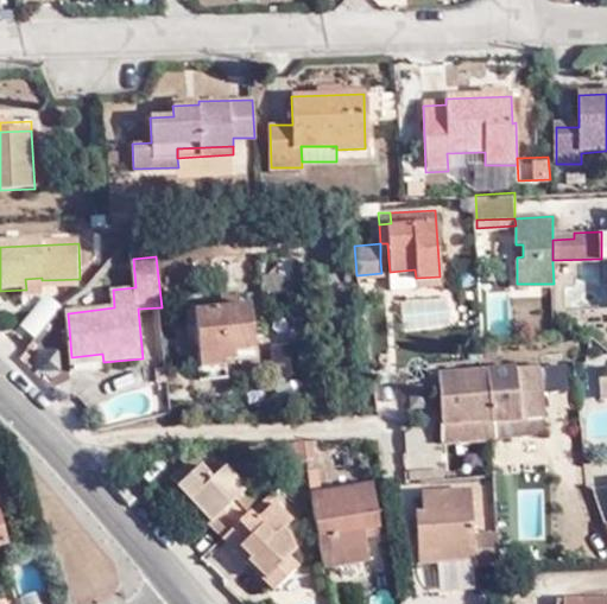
[(441,284),(440,277),(416,278),(416,286),(441,284)]
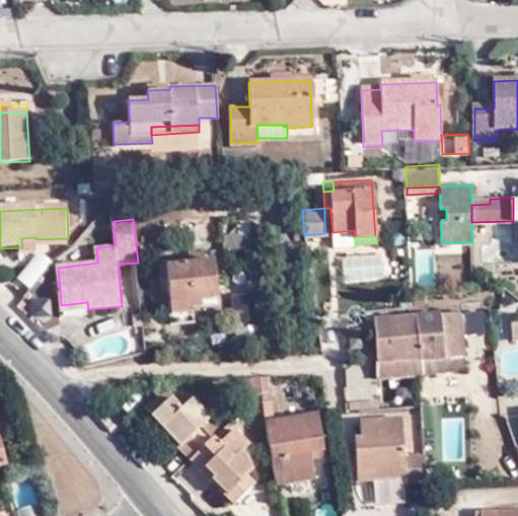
[(35,246),(35,239),(35,237),(21,238),(22,247),(35,246)]
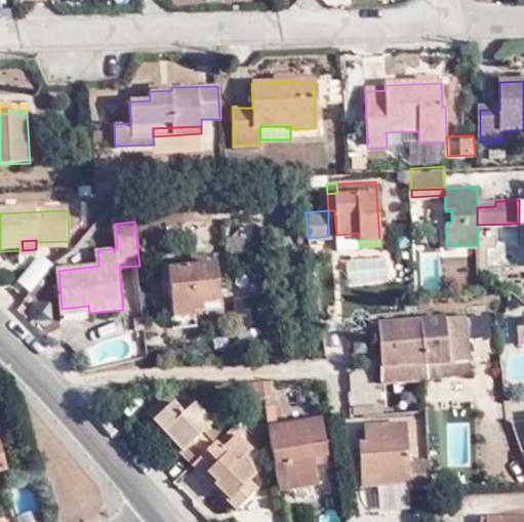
[(169,279),(174,328),(196,326),(194,312),(220,309),(214,262),(206,262),(205,250),(190,252),(191,265),(162,267),(162,279),(169,279)]
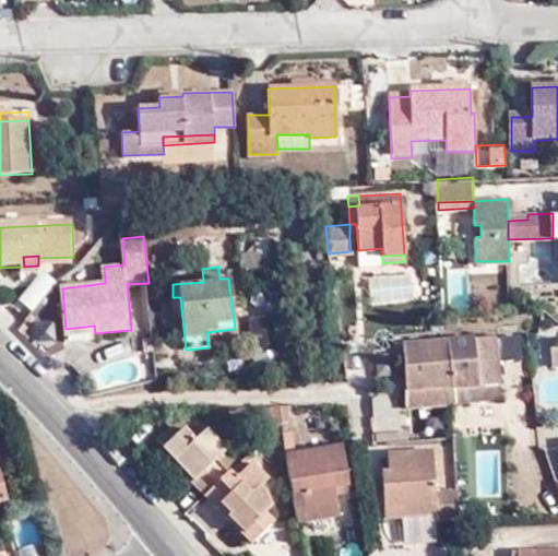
[(40,269),(18,295),(31,306),(54,281),(40,269)]
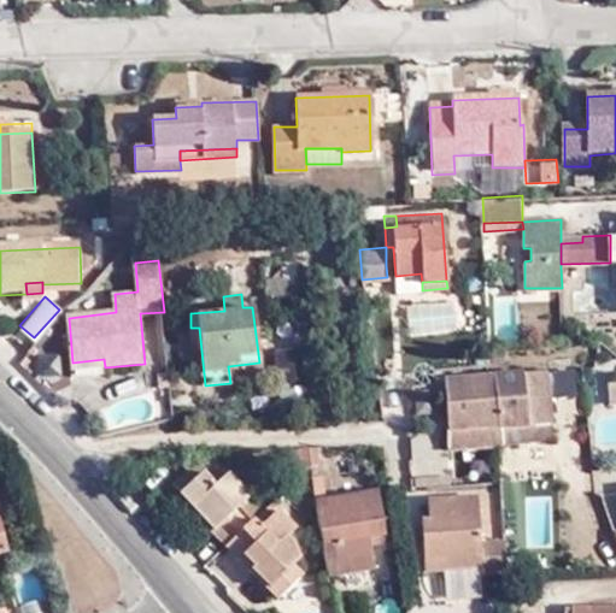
[(74,371),(105,367),(104,359),(72,363),(74,371)]
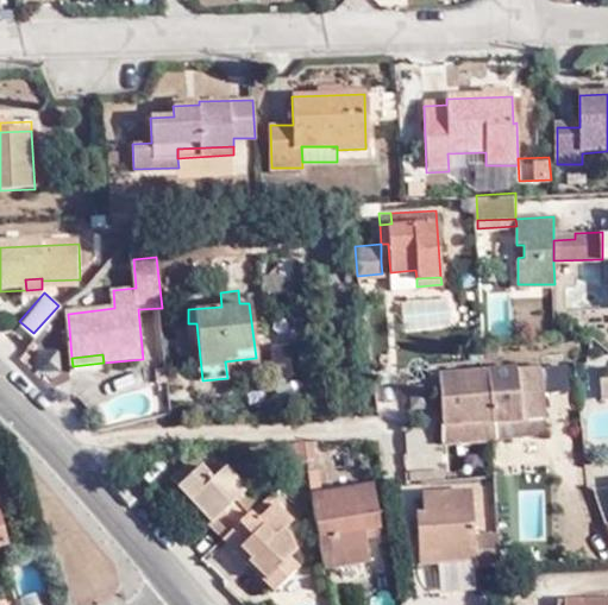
[(486,369),(491,421),(493,438),(520,435),(520,417),(545,416),(541,376),(555,375),(553,363),(486,369)]
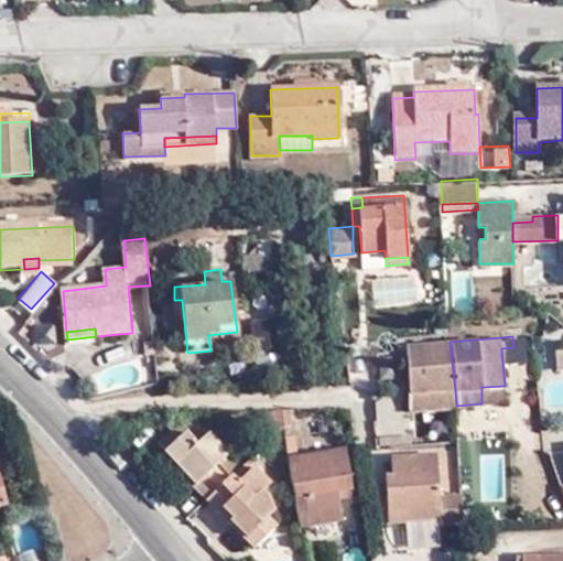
[(455,390),(450,342),(404,345),(409,395),(455,390)]
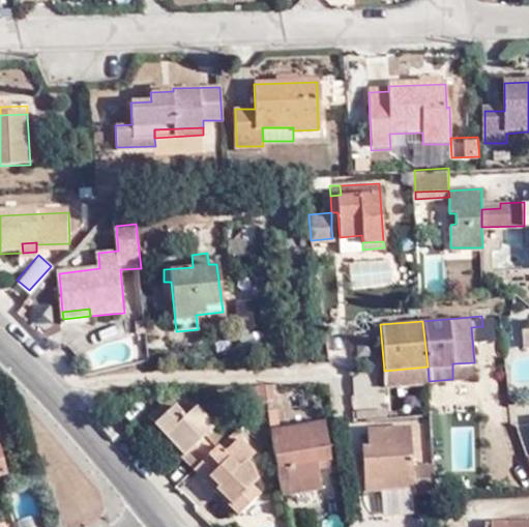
[(475,377),(474,362),(452,363),(452,379),(475,377)]
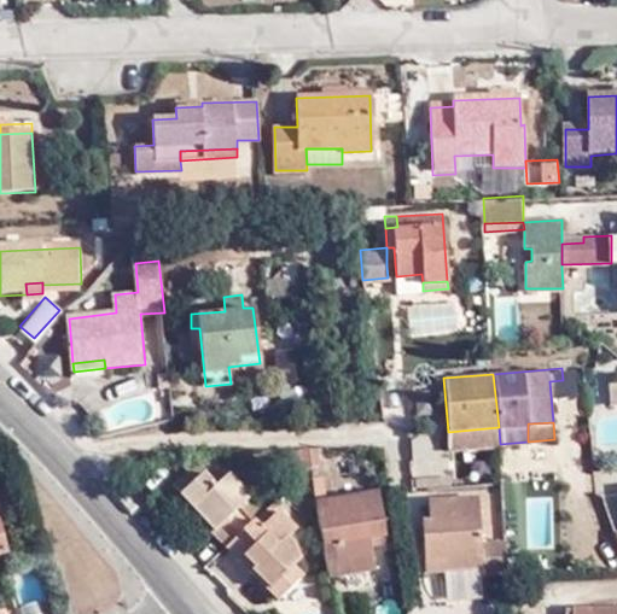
[(500,444),(499,427),(448,432),(449,446),(500,444)]
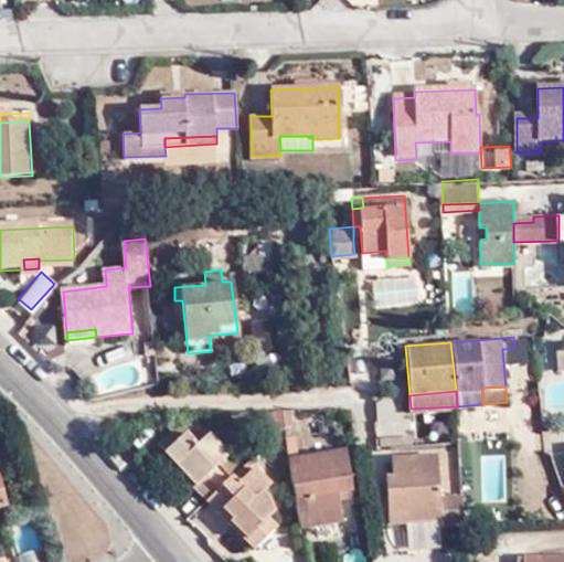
[(294,435),(285,433),(288,456),(298,454),(294,435)]
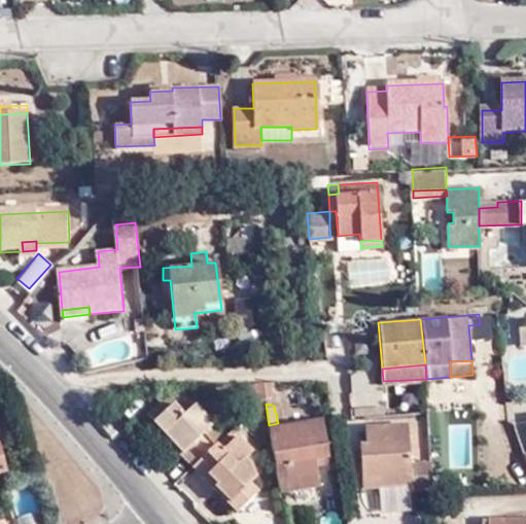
[(195,466),(218,444),(207,433),(216,424),(197,406),(186,416),(175,405),(169,410),(164,405),(150,417),(184,452),(183,454),(195,466)]
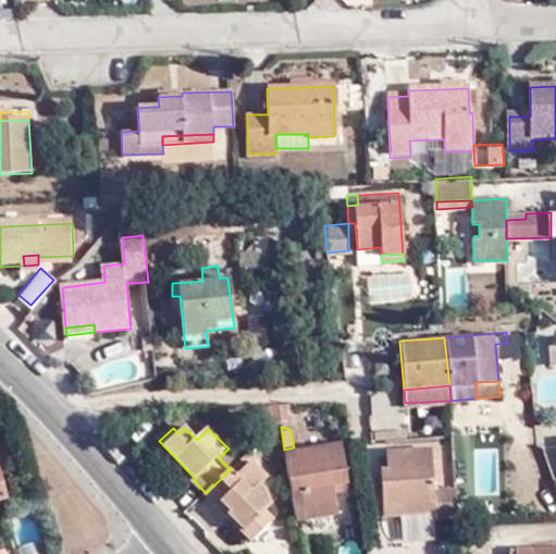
[(294,447),(284,450),(297,520),(338,513),(335,490),(334,481),(347,479),(342,441),(294,447)]
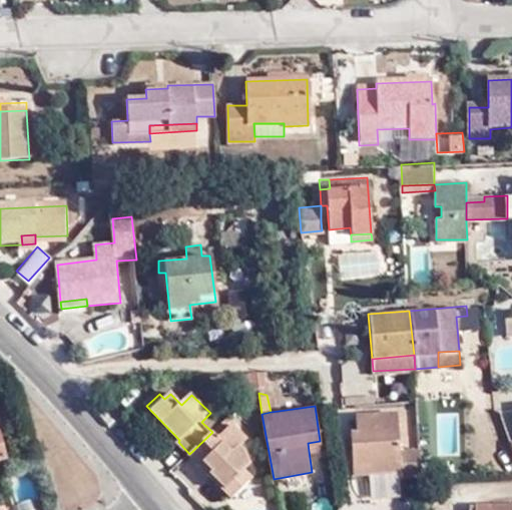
[(368,465),(369,473),(400,471),(400,475),(422,474),(422,473),(420,449),(401,451),(398,412),(355,414),(356,431),(351,431),(353,465),(368,465)]
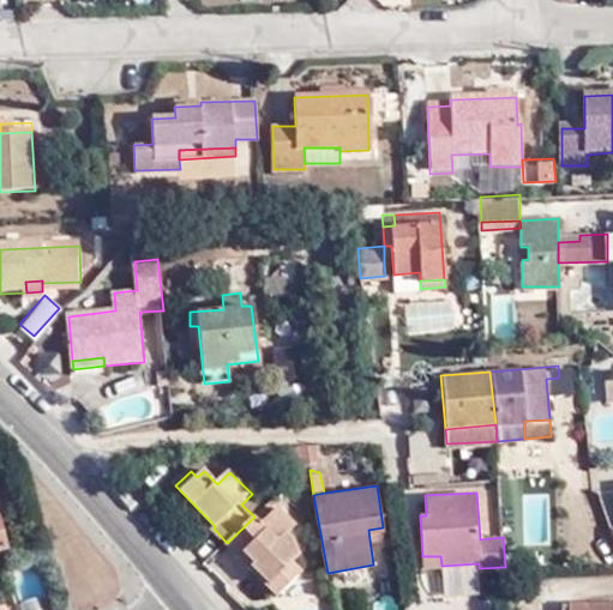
[(262,524),(254,517),(227,543),(241,559),(246,553),(257,563),(252,568),(280,596),(302,573),(294,562),(301,556),(298,551),(296,545),(288,535),(295,527),(277,508),(262,524)]
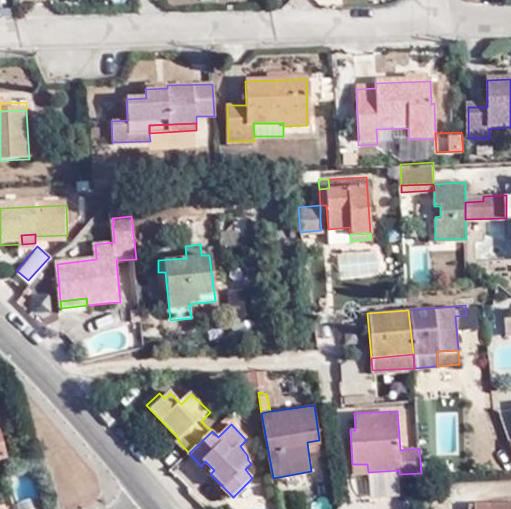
[(320,449),(319,440),(307,442),(308,450),(320,449)]
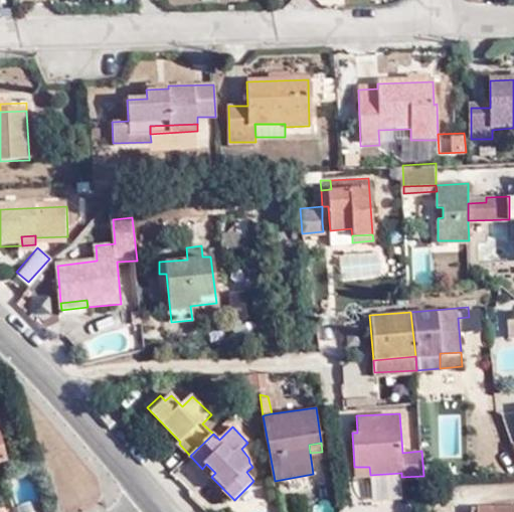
[(202,469),(211,477),(215,473),(206,464),(202,469)]
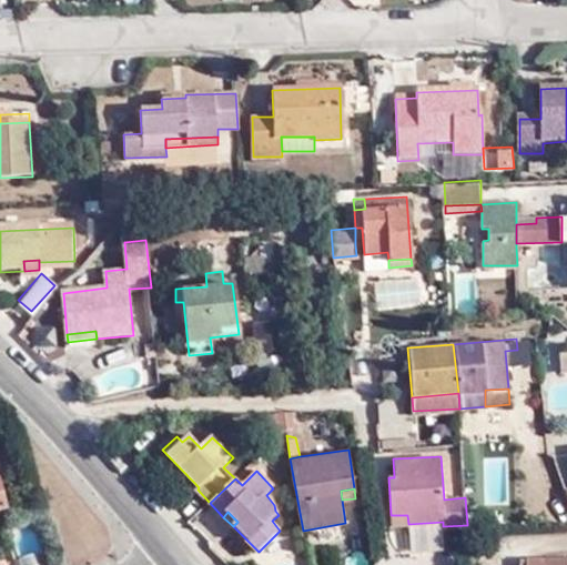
[(391,524),(408,524),(407,515),(391,515),(391,524)]
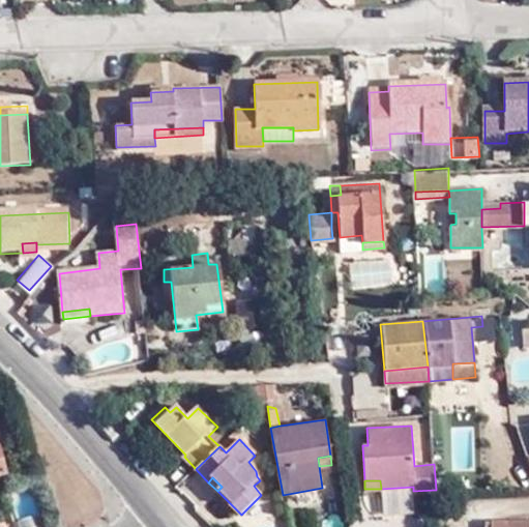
[(528,526),(528,518),(492,518),(491,526),(528,526)]
